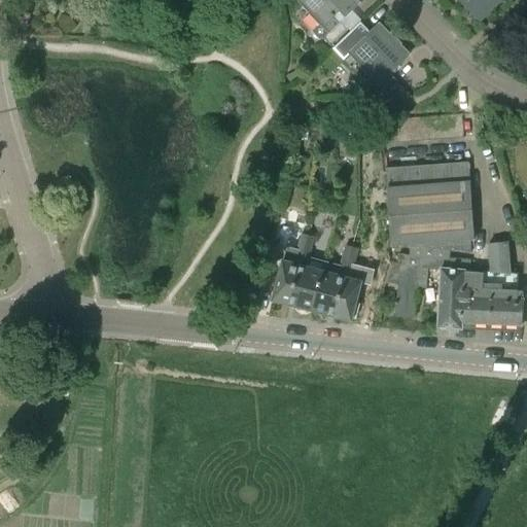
[(300,0),(301,0),(299,2),(321,25),(316,31),(315,34),(319,38),(322,38),(330,45),(347,30),(340,23),(358,4),(354,0),(300,0)]
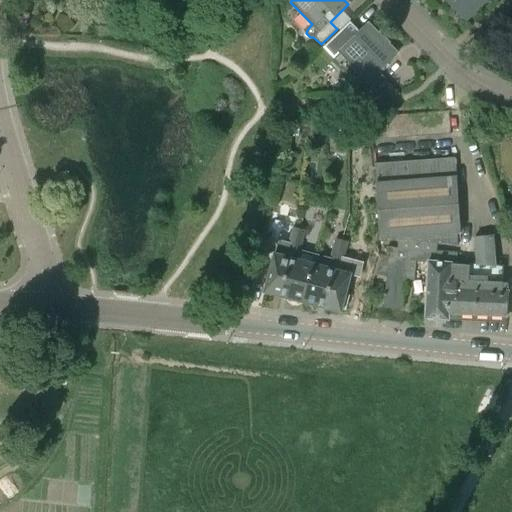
[(445,0),(454,8),(462,0),(445,0)]
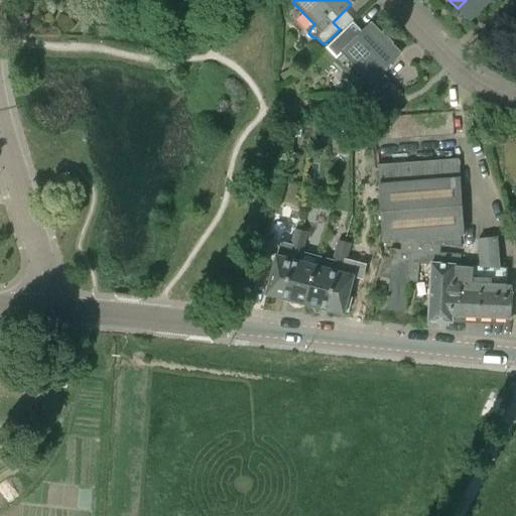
[(466,0),(458,8),(471,21),(491,0),(466,0)]
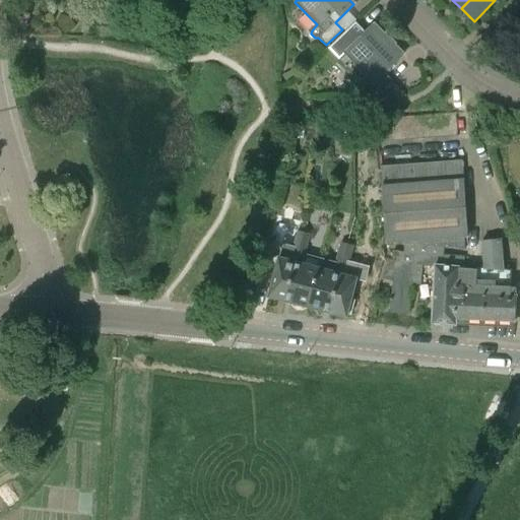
[(374,24),(344,52),(374,83),(367,90),(375,100),(380,101),(384,101),(394,100),(401,98),(405,95),(384,74),(403,55),(394,45),(394,44),(386,36),(385,36),(374,24)]
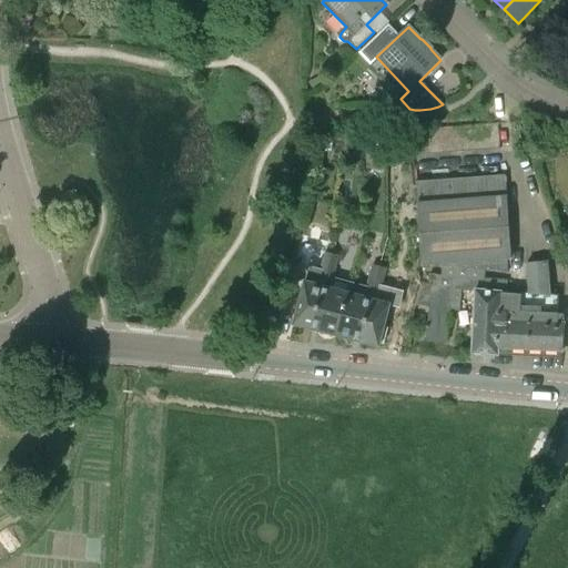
[(539,69),(546,69),(551,64),(551,58),(547,52),(540,52),(535,57),(535,63),(539,69)]
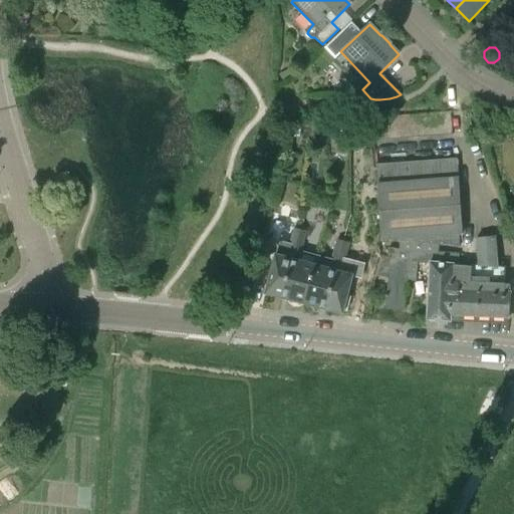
[(439,113),(441,136),(453,135),(451,112),(439,113)]
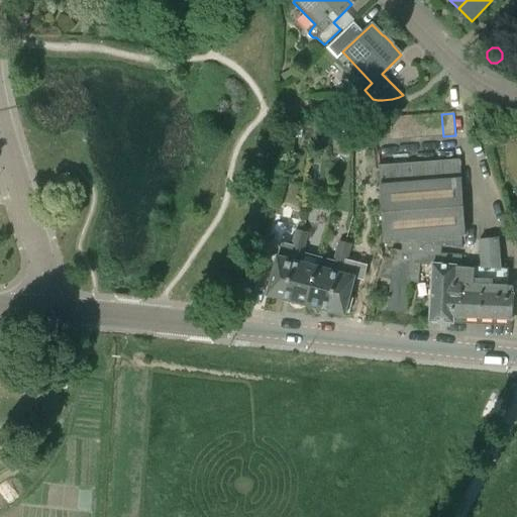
[(430,114),(418,115),(420,138),(432,137),(430,114)]
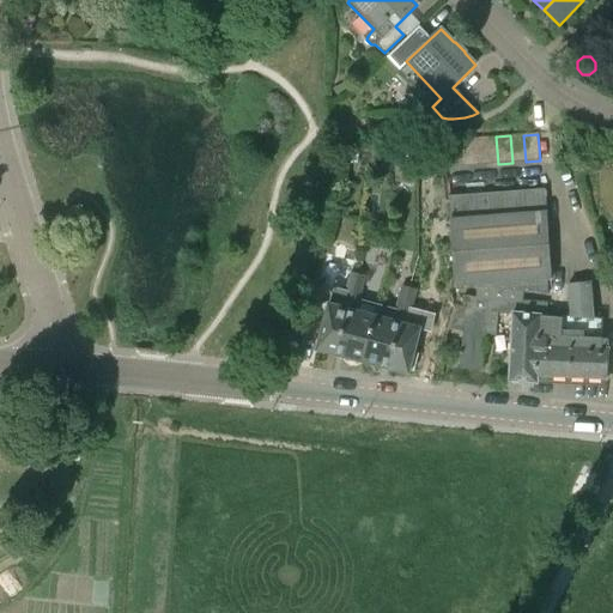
[(523,135),(510,135),(513,163),(526,162),(523,135)]
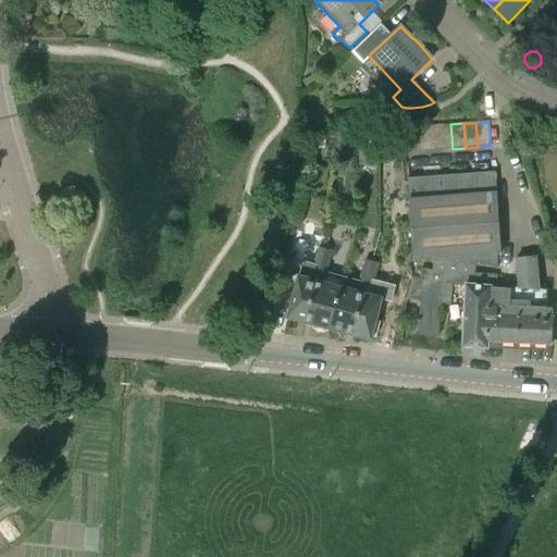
[(441,150),(453,149),(450,124),(438,125),(441,150)]
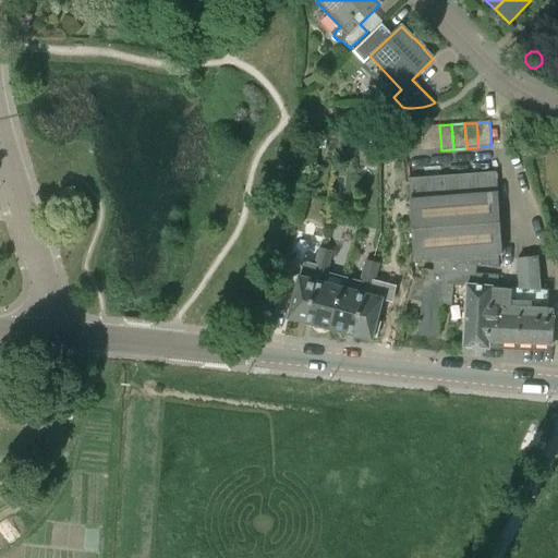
[(439,125),(426,126),(428,152),(441,150),(439,125)]
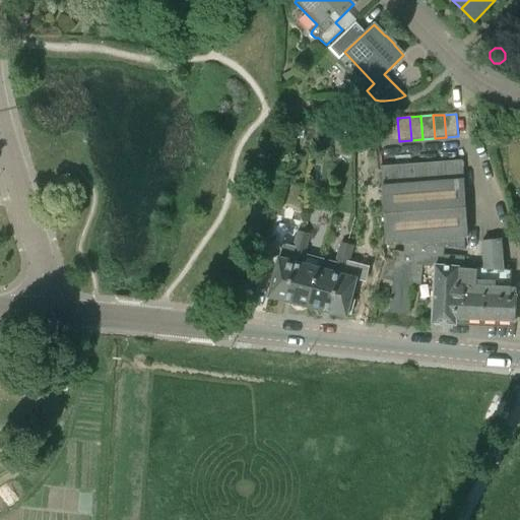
[(388,142),(399,141),(397,118),(386,119),(388,142)]
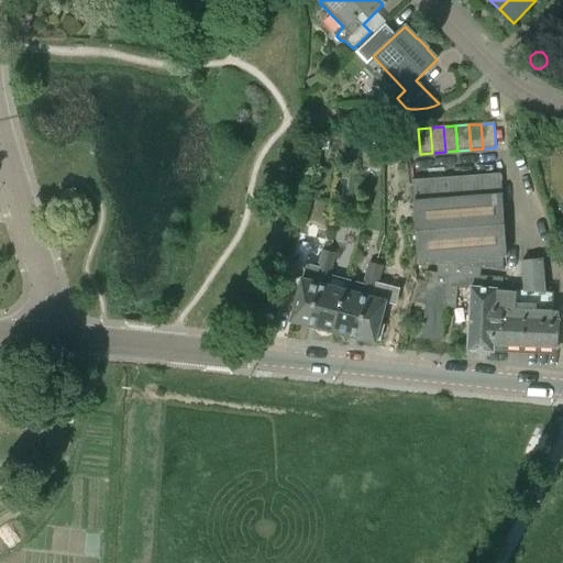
[(420,154),(418,129),(405,130),(408,155),(420,154)]
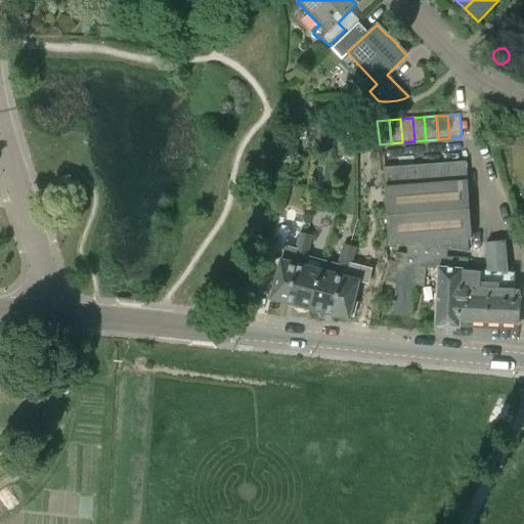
[(337,126),(337,141),(349,141),(349,126),(337,126)]
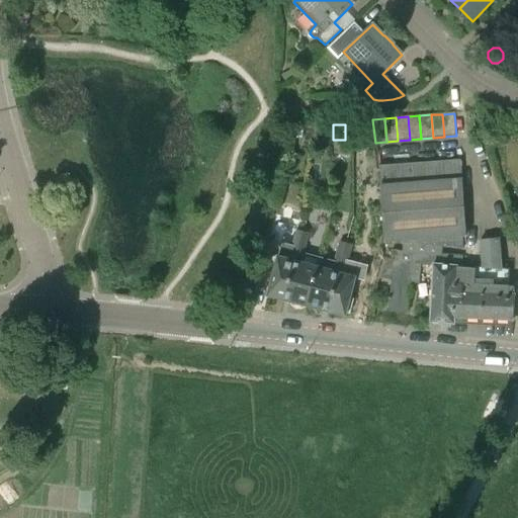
[(379,166),(384,242),(404,241),(402,252),(442,257),(443,247),(462,249),(461,237),(466,236),(460,160),(379,166)]
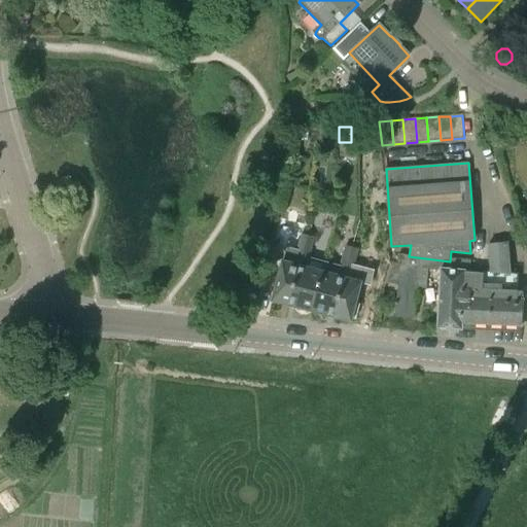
[(306,236),(303,246),(311,248),(314,238),(306,236)]
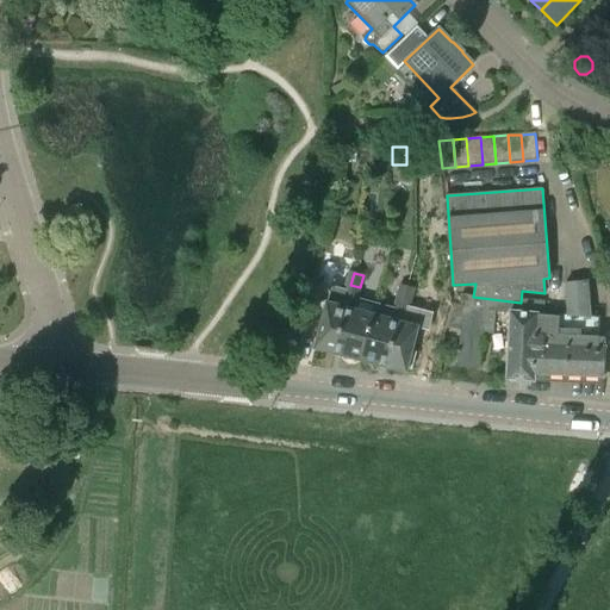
[(567,318),(543,317),(548,374),(604,377),(605,337),(598,337),(599,318),(590,317),(587,281),(565,284),(567,318)]
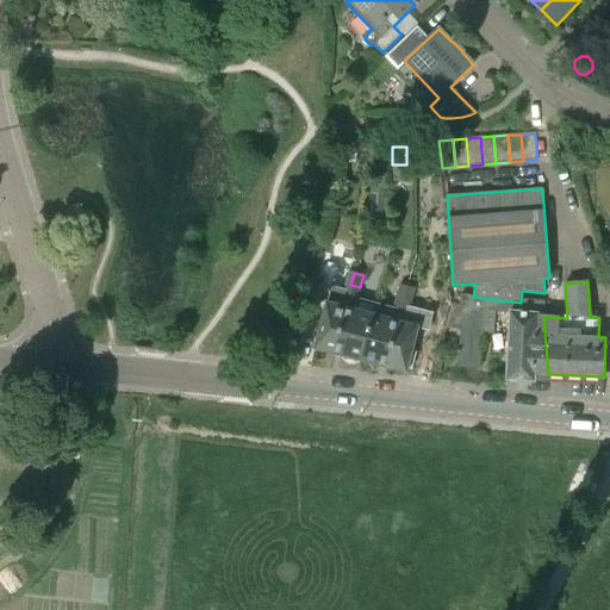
[(327,303),(315,349),(335,354),(350,299),(358,300),(360,287),(350,285),(349,291),(331,286),(327,303)]
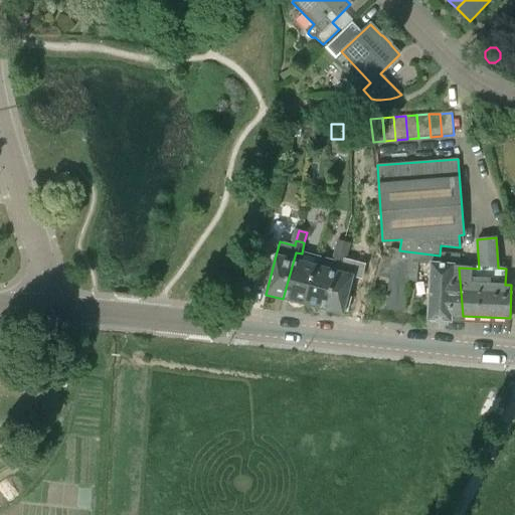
[(339,240),(336,251),(347,254),(350,243),(339,240)]
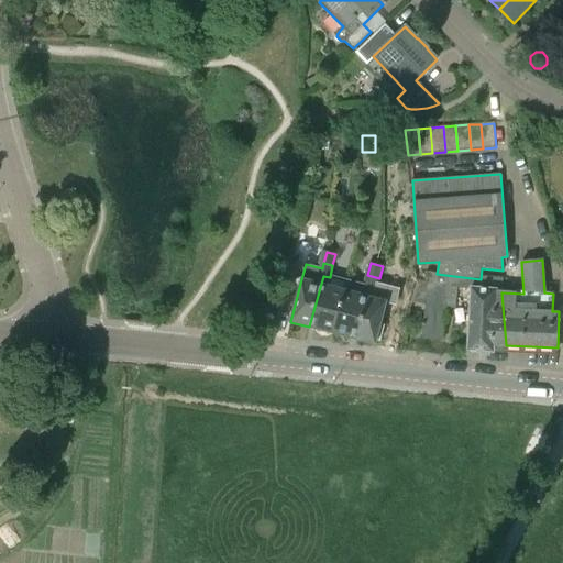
[(456,287),(471,287),(472,278),(426,273),(424,284),(418,283),(412,302),(426,305),(422,337),(442,339),(446,307),(455,308),(456,287)]
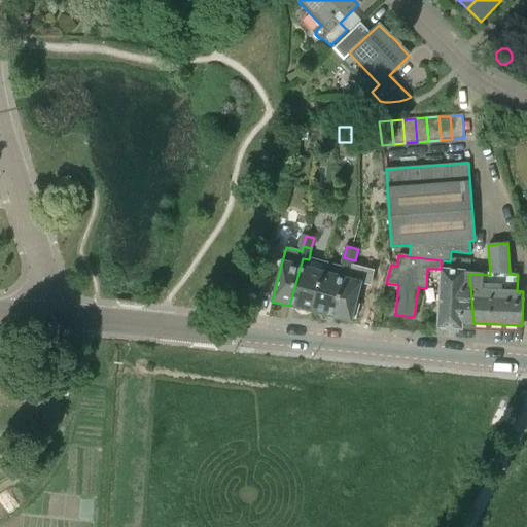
[(344,257),(341,269),(346,271),(351,272),(355,260),(344,257)]
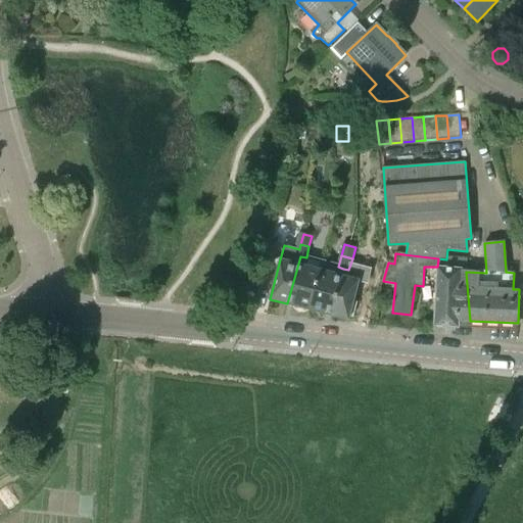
[(300,256),(287,303),(308,310),(321,262),(306,257),(300,256)]
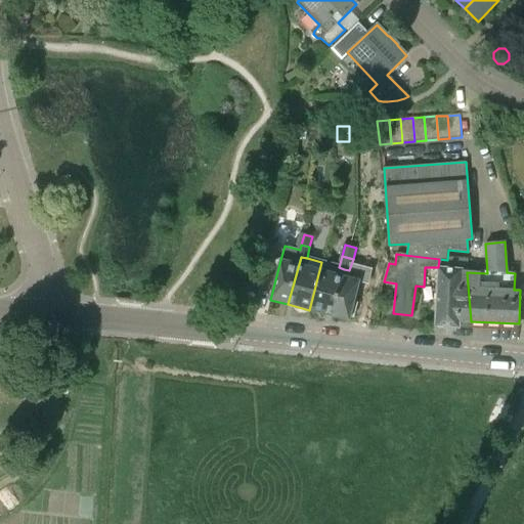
[(439,259),(438,267),(435,326),(460,328),(471,328),(471,321),(467,272),(467,261),(445,260),(439,259)]
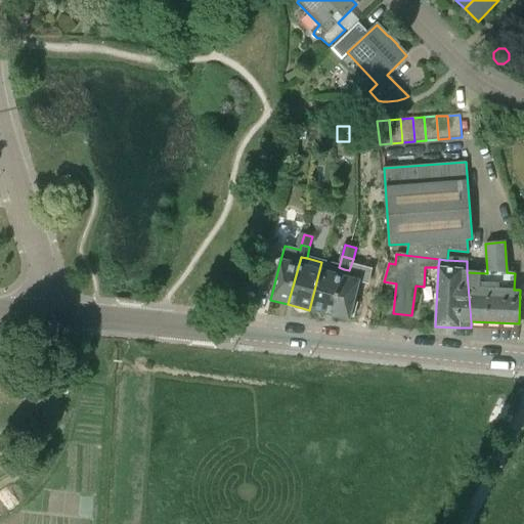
[(321,262),(309,310),(332,315),(342,275),(344,269),(339,267),(321,262)]
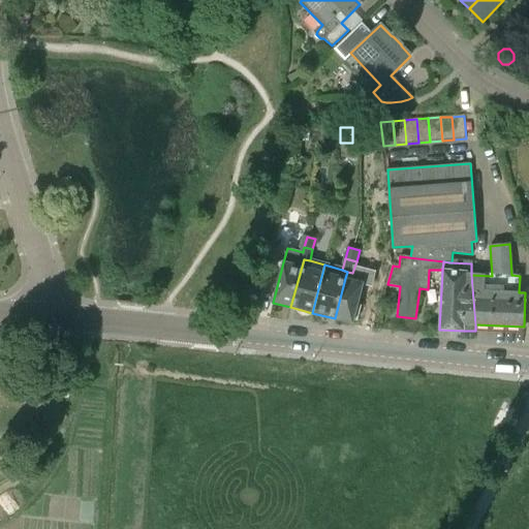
[(345,278),(335,318),(352,323),(363,283),(345,278)]
